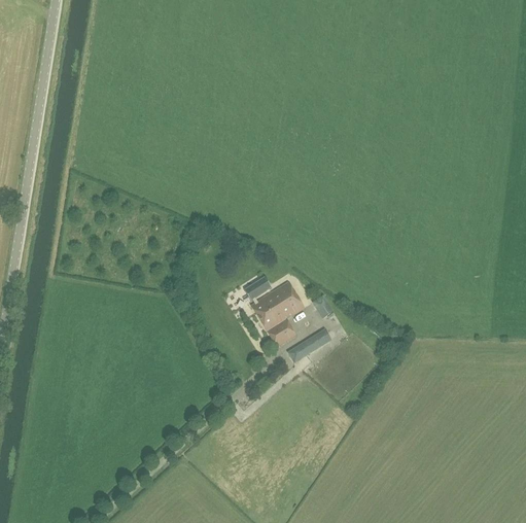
[(270,284),(263,274),(243,286),(249,298),(270,284)]
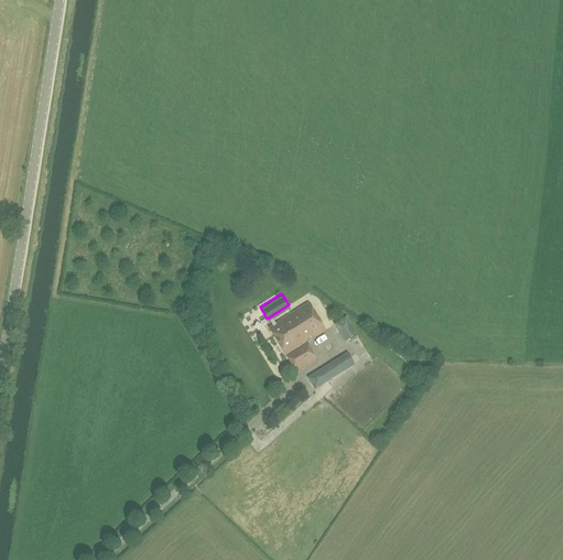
[(306,300),(268,324),(295,368),(315,356),(304,340),(302,333),(307,330),(312,335),(324,327),(306,300)]
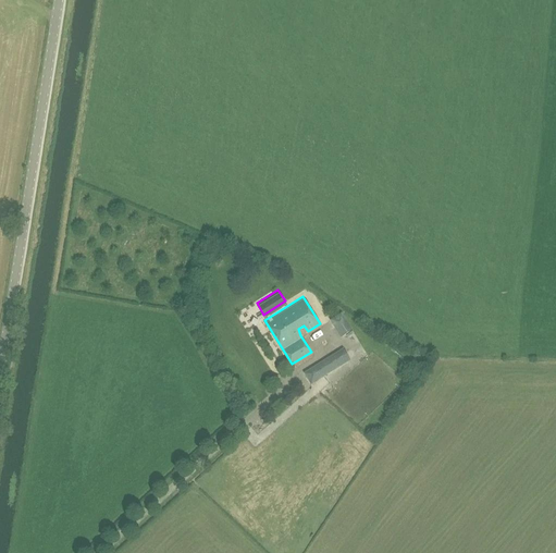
[(341,309),(329,317),(332,322),(344,315),(341,309)]
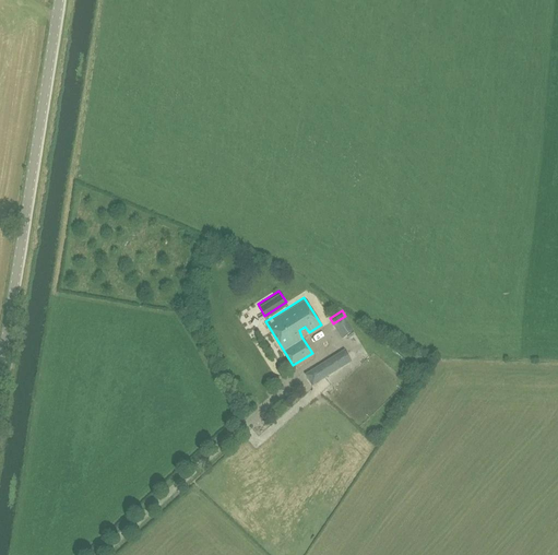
[(304,370),(311,382),(345,361),(337,350),(304,370)]
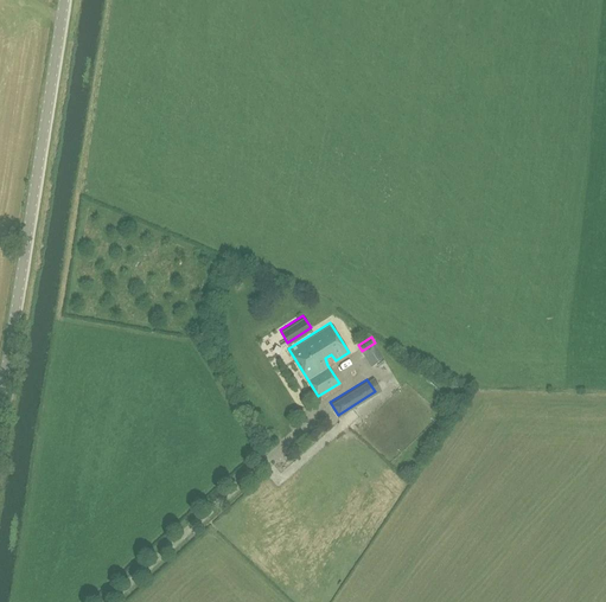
[(393,409),(404,399),(400,394),(388,403),(393,409)]
